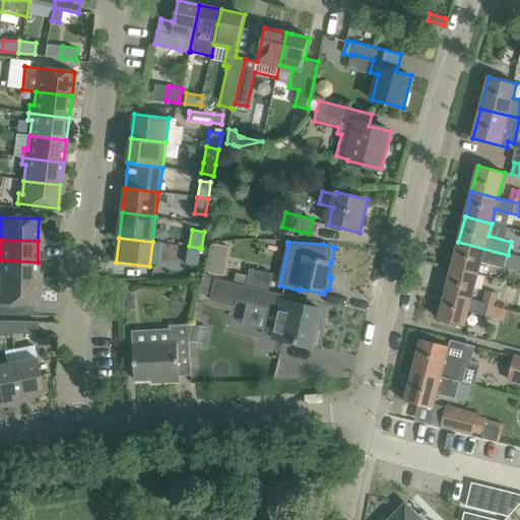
[(505,267),(508,255),(458,242),(452,267),(476,273),(479,261),(505,267)]
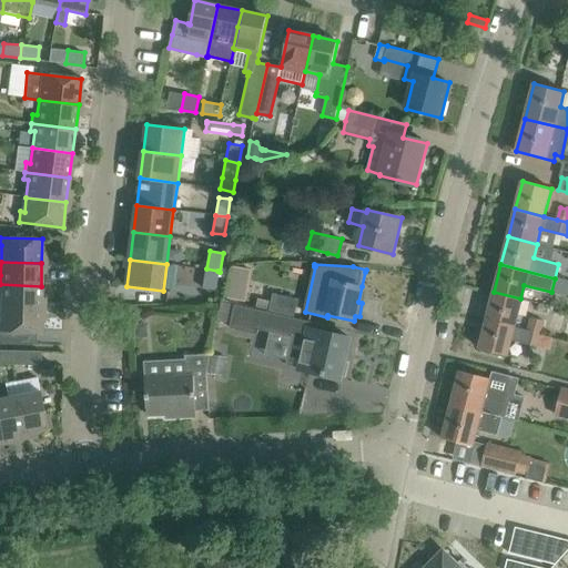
[(216,290),(220,272),(217,271),(206,269),(203,287),(216,290)]
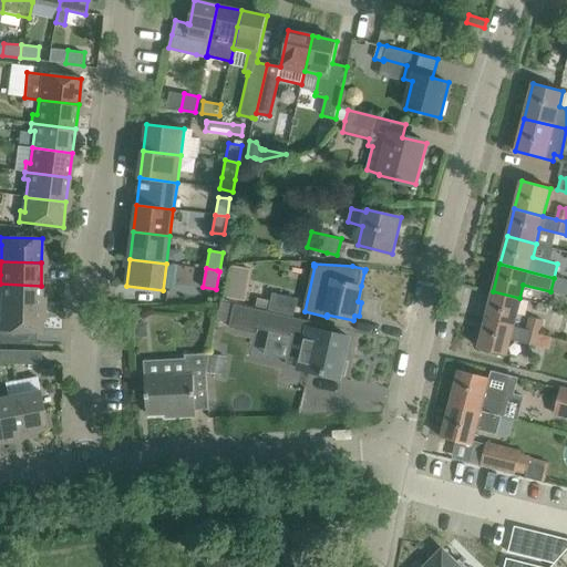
[(566,280),(554,278),(550,291),(566,296),(566,280)]
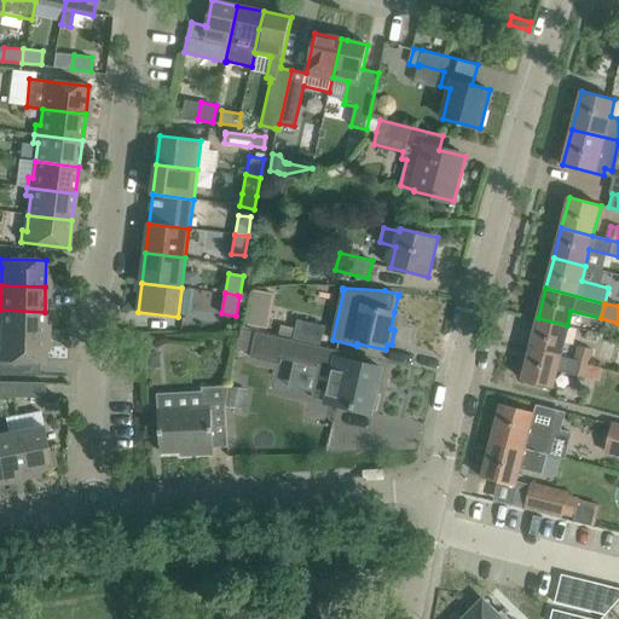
[(0,336),(44,337),(45,312),(0,310),(0,319),(0,331),(0,336)]
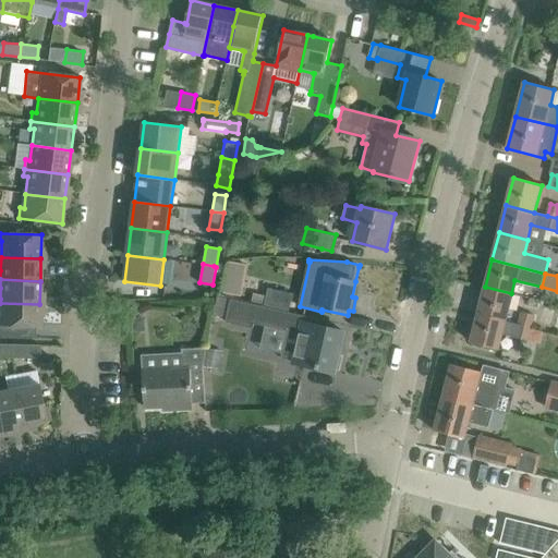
[(256,286),(252,304),(289,312),(293,294),(256,286)]
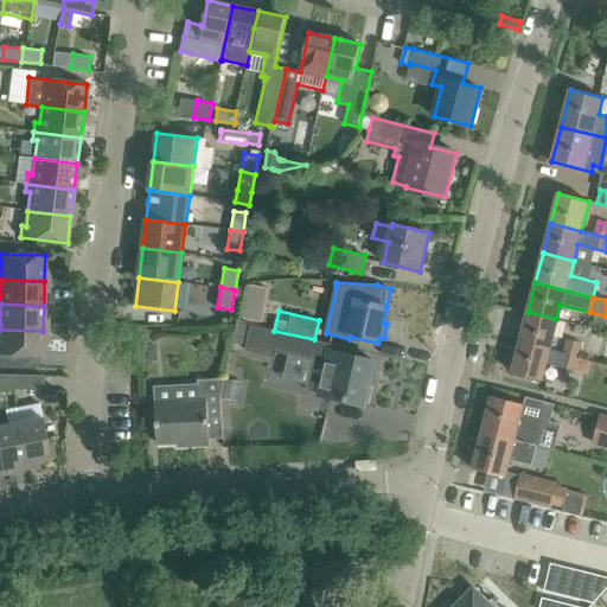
[(549,349),(556,319),(528,312),(521,342),(549,349)]
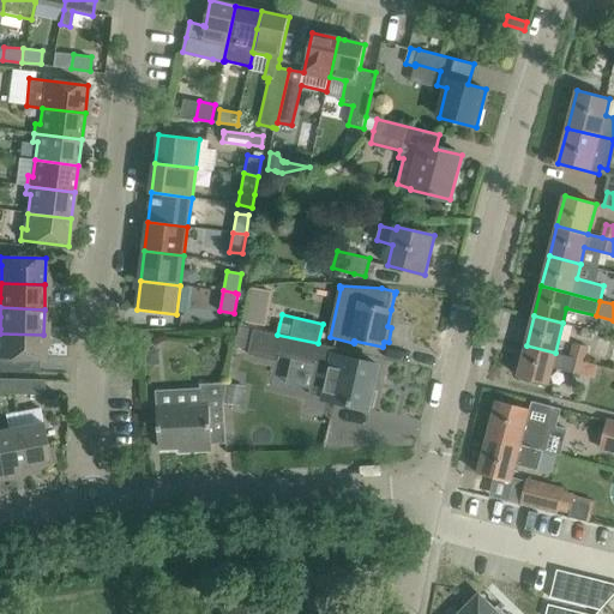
[(280,355),(317,363),(309,393),(324,397),(323,398),(368,410),(379,365),(344,357),(335,355),(336,348),(318,343),(277,335),(254,329),(248,353),(278,360),(280,355)]
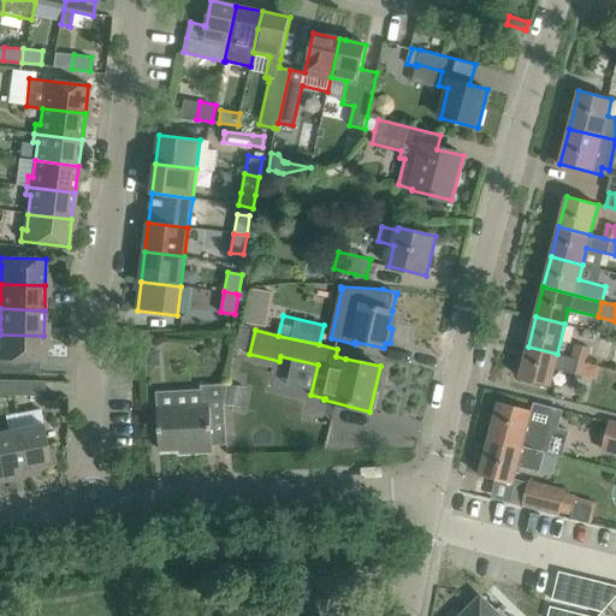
[(43,361),(43,336),(0,335),(0,373),(37,374),(37,361),(43,361)]
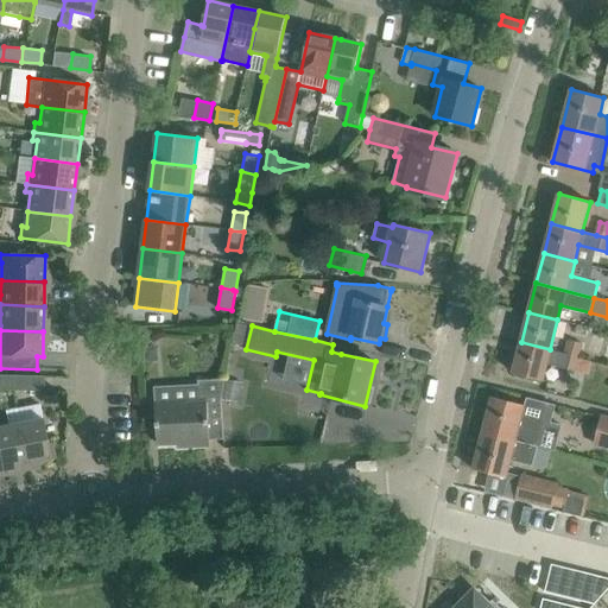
[(563,354),(578,359),(583,343),(567,340),(563,354)]
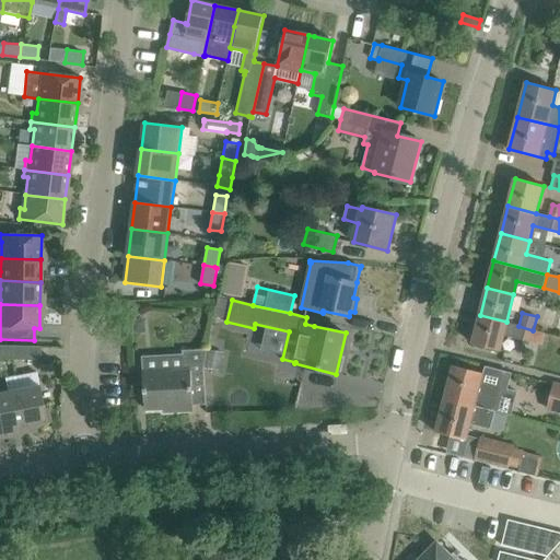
[(499,350),(506,322),(480,315),(473,343),(499,350)]
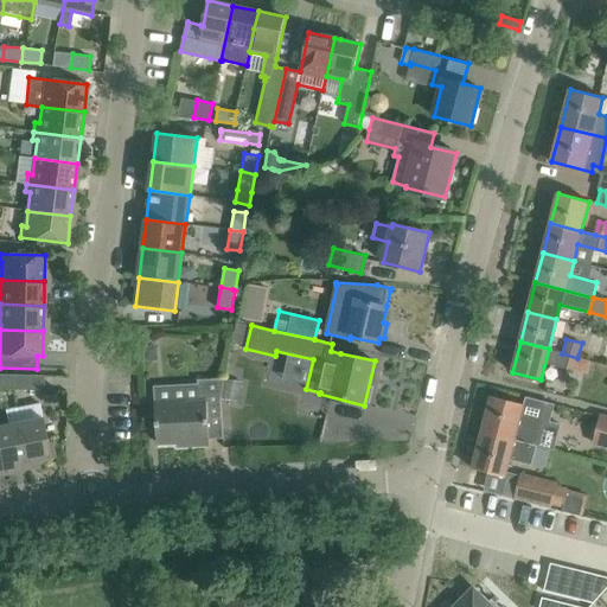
[(574,371),(577,358),(562,353),(558,366),(574,371)]
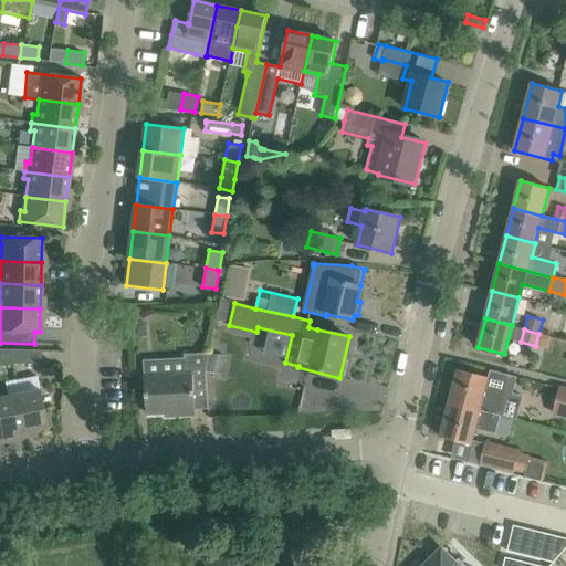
[(0,362),(10,363),(11,349),(0,348),(0,362)]
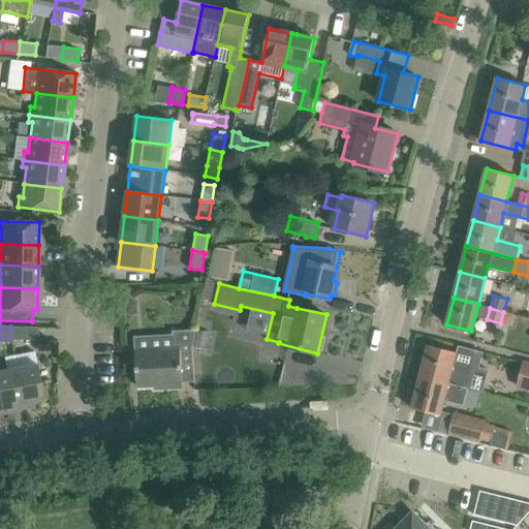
[(37,339),(37,328),(37,327),(10,327),(9,339),(37,339)]
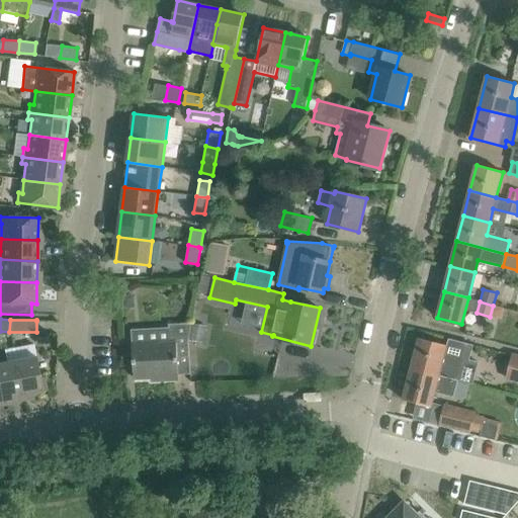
[(189,341),(192,323),(169,324),(170,343),(133,345),(135,377),(159,376),(159,379),(179,378),(178,356),(189,356),(189,341)]
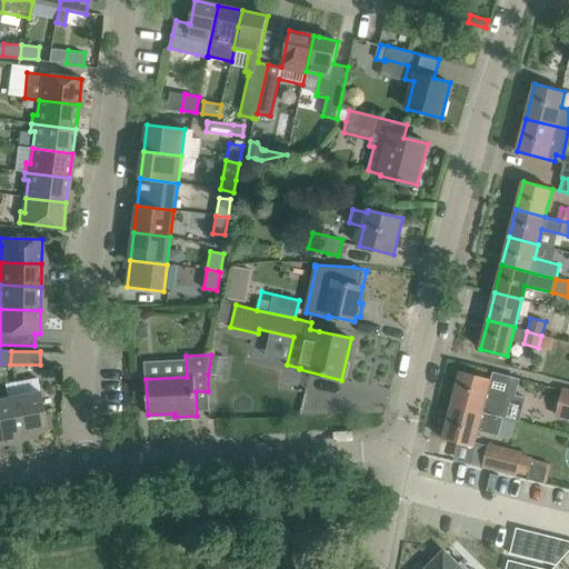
[(222,376),(226,362),(227,359),(213,356),(212,361),(209,372),(222,376)]
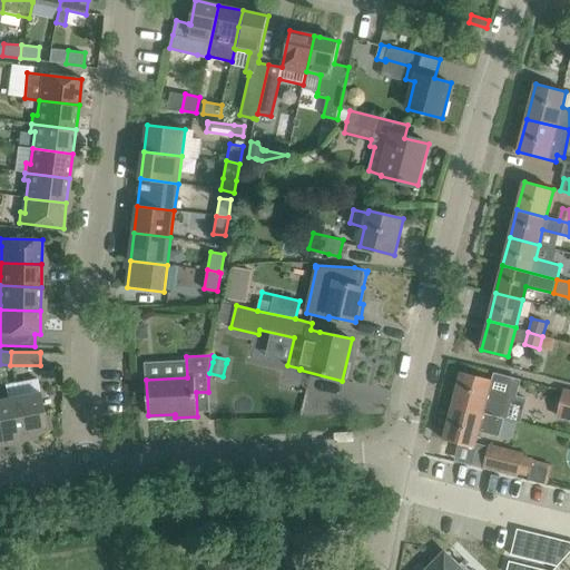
[(453,405),(504,419),(514,377),(493,372),(492,380),(461,372),(453,405)]
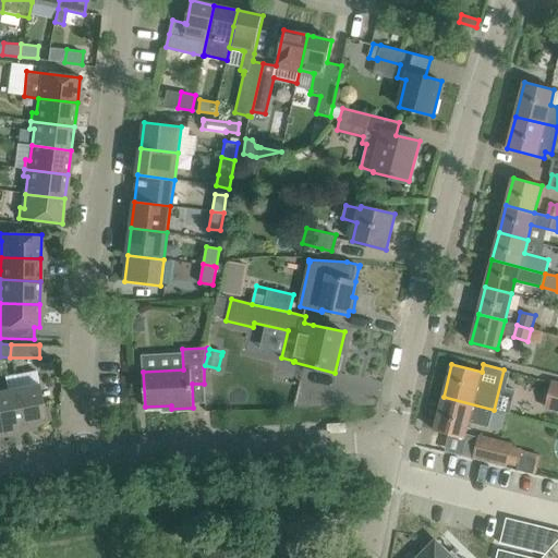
[(13,375),(23,427),(50,422),(47,407),(43,408),(36,371),(13,375)]
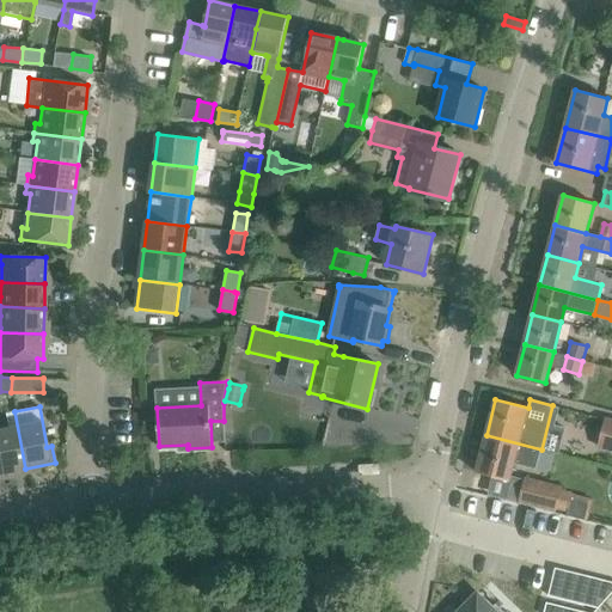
[(16,470),(25,469),(14,411),(4,414),(6,427),(0,427),(0,459),(4,477),(17,475),(16,470)]
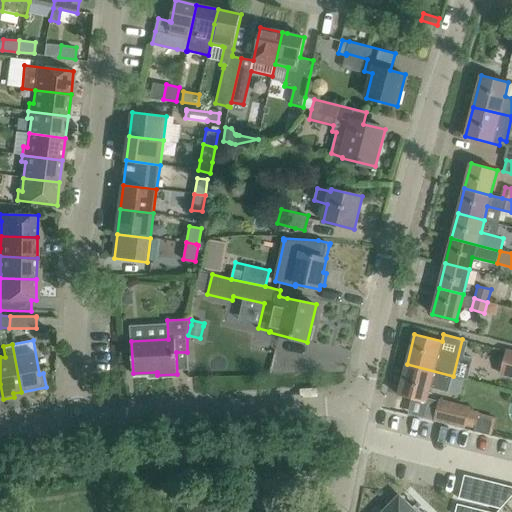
[(511,351),(506,350),(500,373),(511,375),(511,351)]
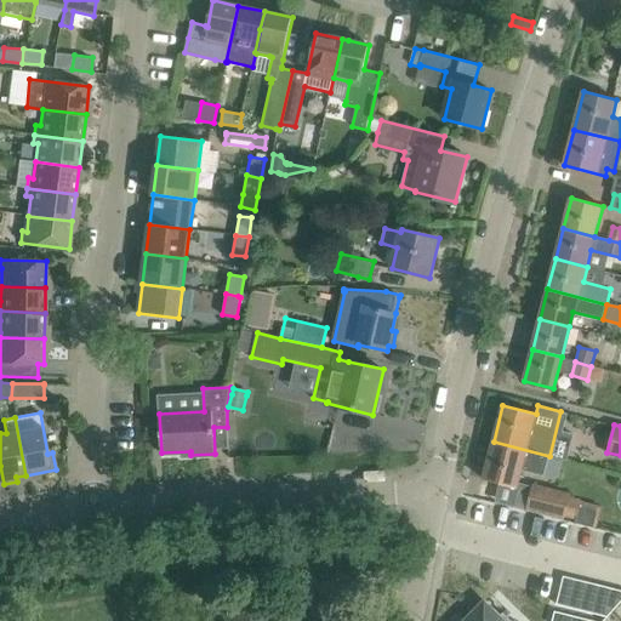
[(545,476),(550,456),(494,442),(484,479),(517,488),(522,471),(545,476)]
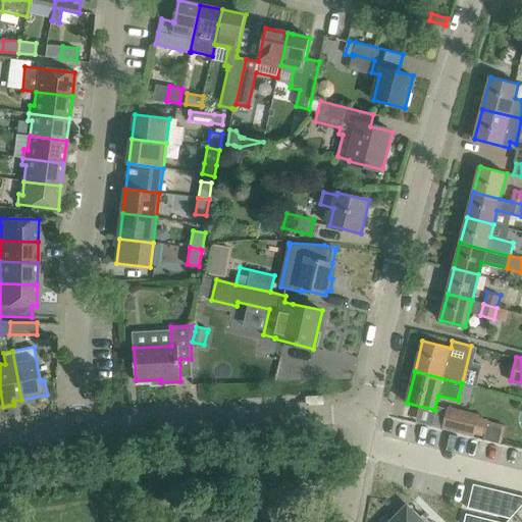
[(449,408),(442,428),(482,438),(484,439),(489,421),(488,421),(489,419),(479,417),(479,416),(449,408)]
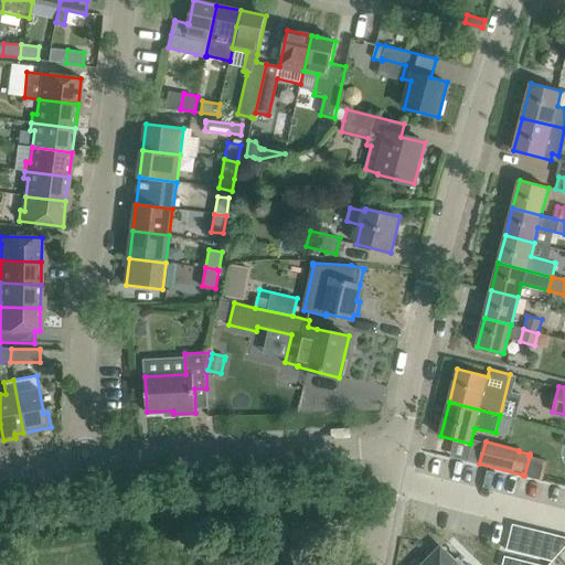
[(553,561),(564,547),(564,536),(513,524),(507,550),(553,561)]
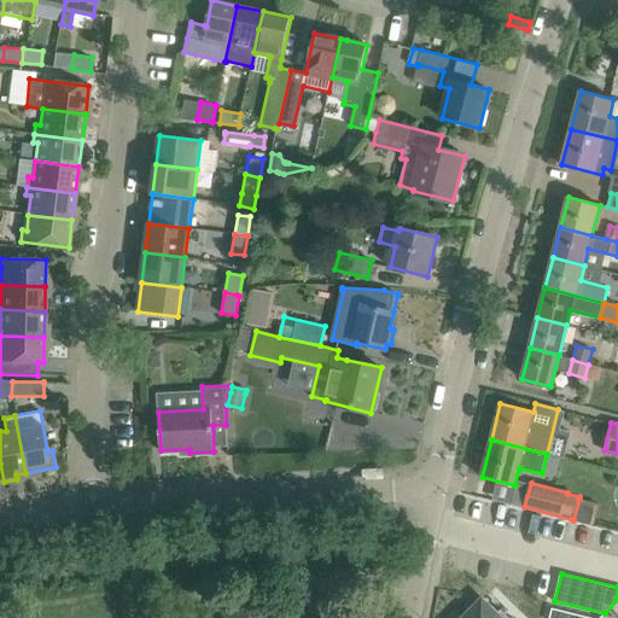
[(511,617),(502,608),(497,613),(483,600),(465,617),(511,617)]
